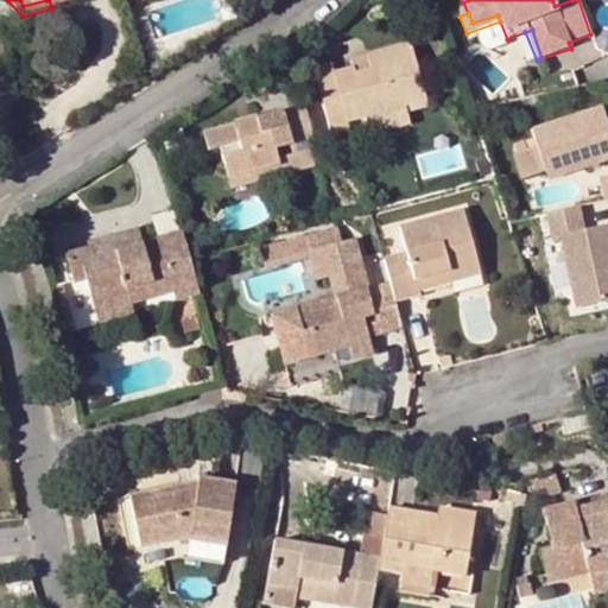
[(354,71),(353,67),(333,73),(330,64),(312,69),(331,133),(348,130),(347,125),(365,119),(403,107),(403,103),(424,96),(409,42),(365,55),(368,67),(354,71)]
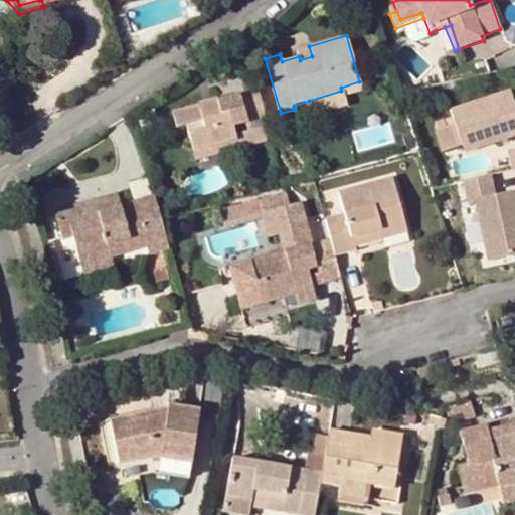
[(297,50),(299,56),(300,60),(312,56),(309,46),(297,50)]
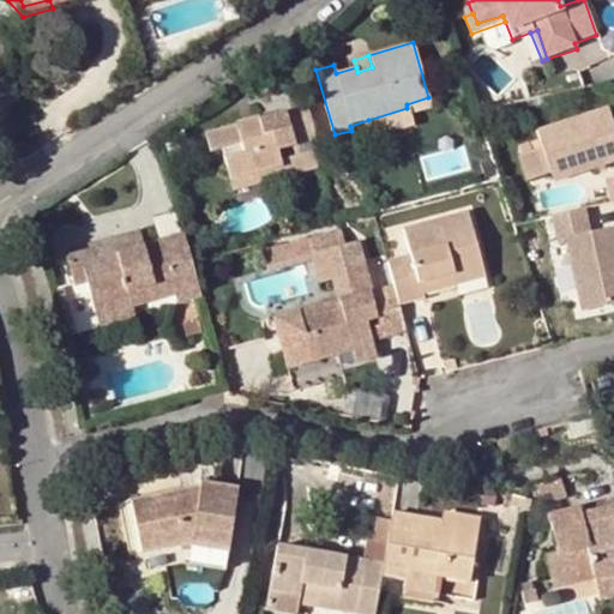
[(431,107),(428,97),(407,104),(407,108),(408,114),(431,107)]
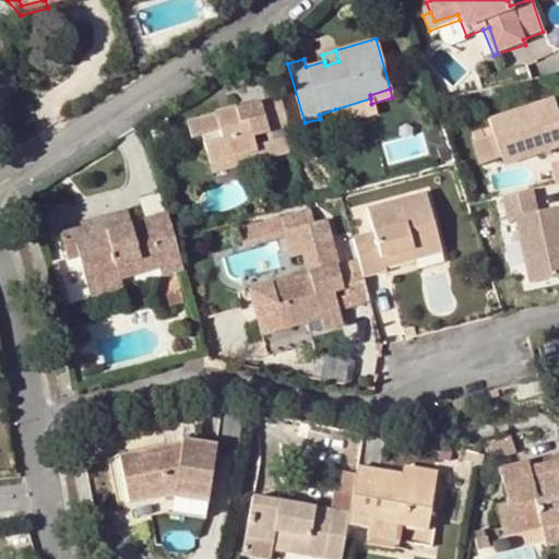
[(290,135),(278,95),(235,107),(236,116),(216,121),(214,114),(186,122),(190,139),(201,137),(210,166),(228,161),(230,170),(260,162),(253,135),(266,132),(269,141),(290,135)]
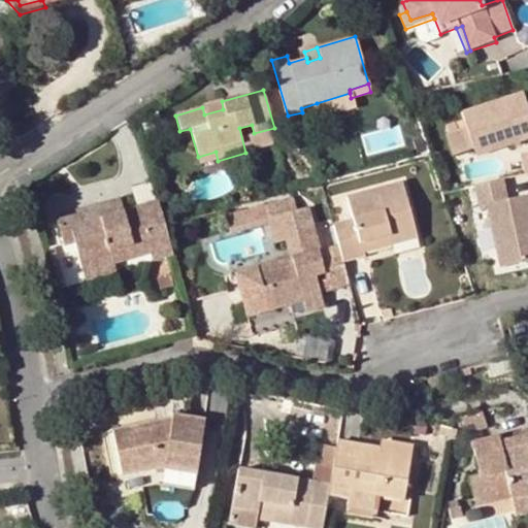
[(350,93),(317,103),(321,118),(354,108),(351,98),(350,93)]
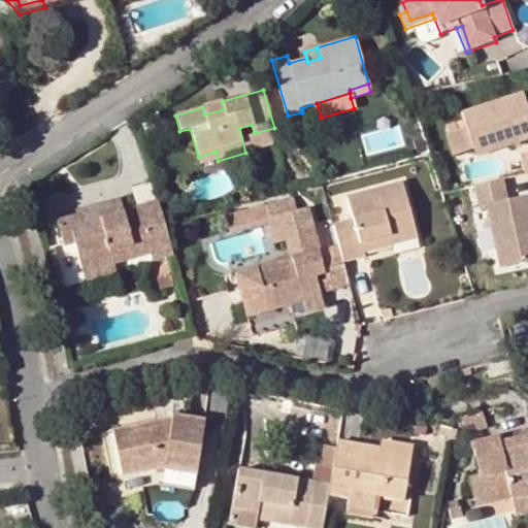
[(451,157),(473,150),(490,145),(500,151),(527,141),(527,111),(522,95),(462,113),(467,128),(444,134),(451,157)]
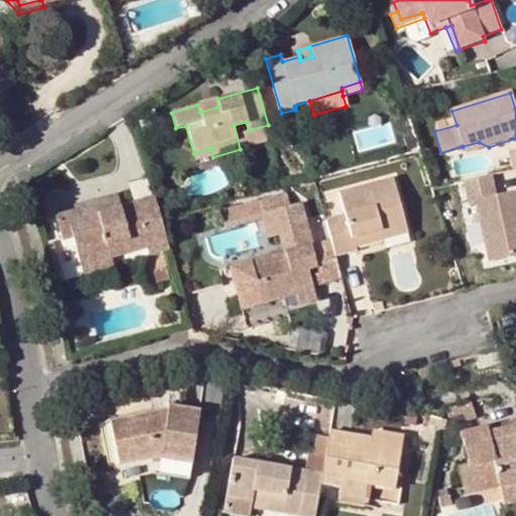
[(218,107),(217,99),(216,96),(198,102),(198,105),(200,112),(218,107)]
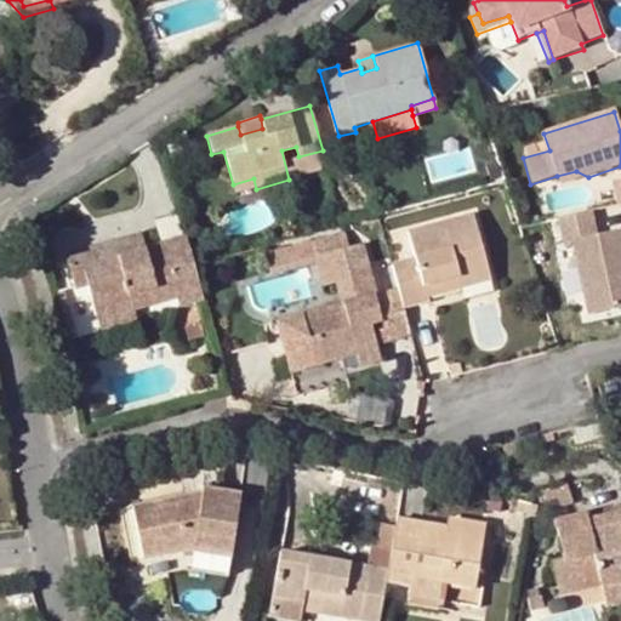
[(289,180),(328,169),(323,151),(298,157),(296,147),(281,151),(289,180)]
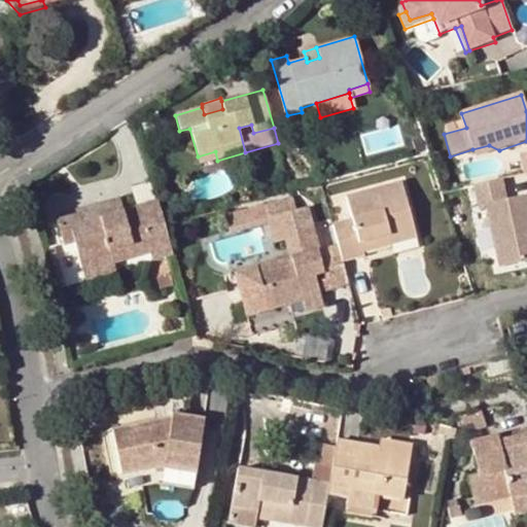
[(489,145),(472,149),(476,157),(499,150),(489,145)]
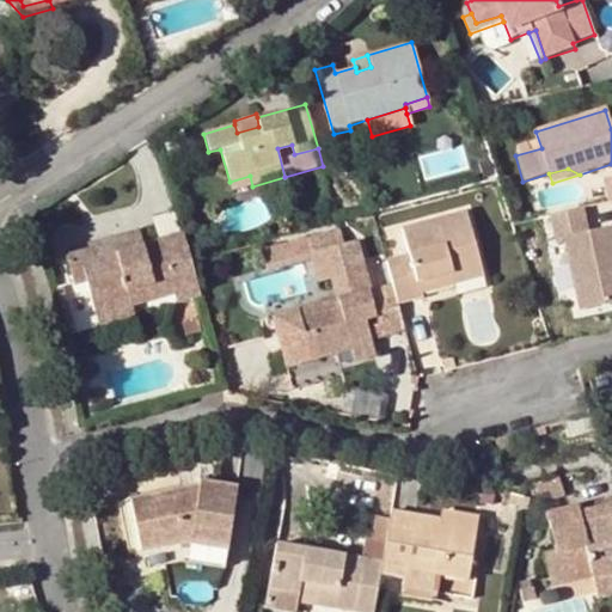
[(232,191),(252,187),(250,176),(230,182),(232,191)]
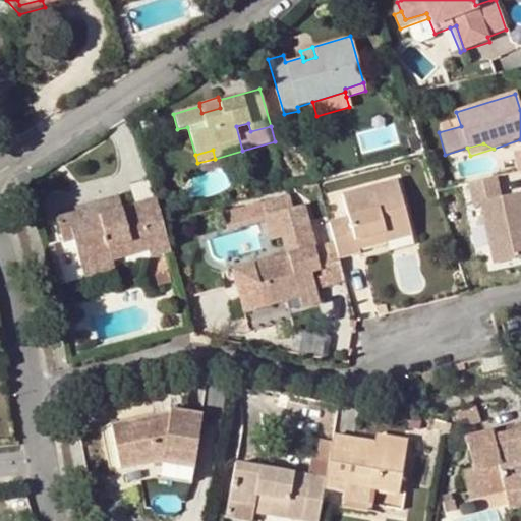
[(520,150),(512,153),(516,171),(520,170),(520,150)]
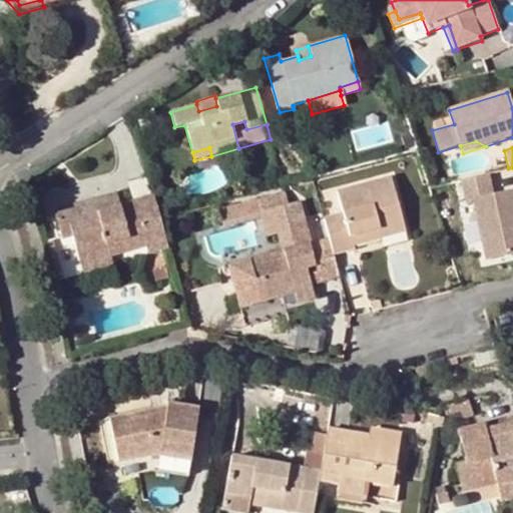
[(486,175),(459,181),(464,201),(471,200),(484,261),(512,254),(512,193),(512,191),(491,194),(486,175)]
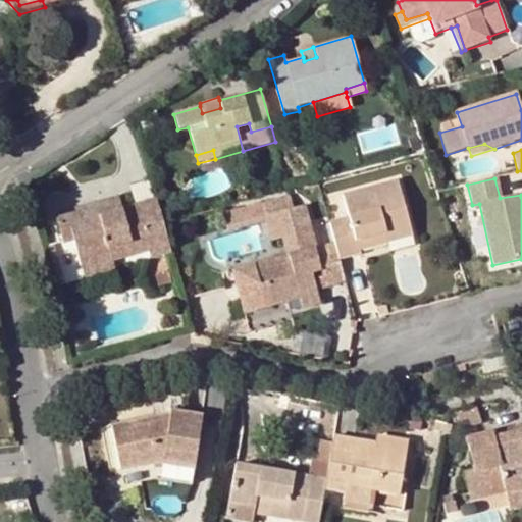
[(348,216),(327,221),(333,243),(338,260),(359,255),(358,250),(356,242),(384,235),(387,243),(411,237),(395,179),(343,195),(348,216)]
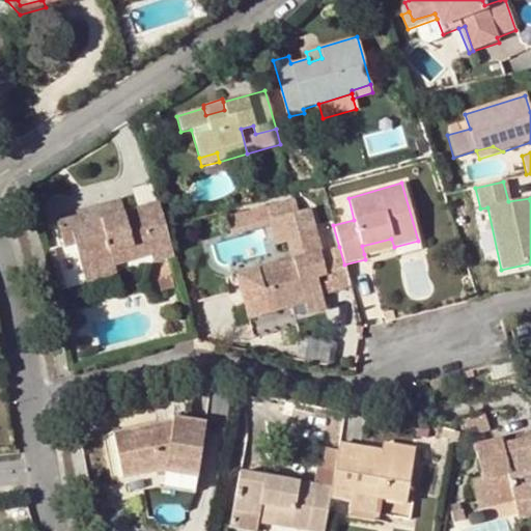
[(165,226),(159,201),(123,211),(119,198),(85,207),(88,221),(79,223),(77,215),(57,221),(63,248),(75,246),(82,272),(114,263),(114,266),(149,256),(151,263),(173,258),(165,226)]
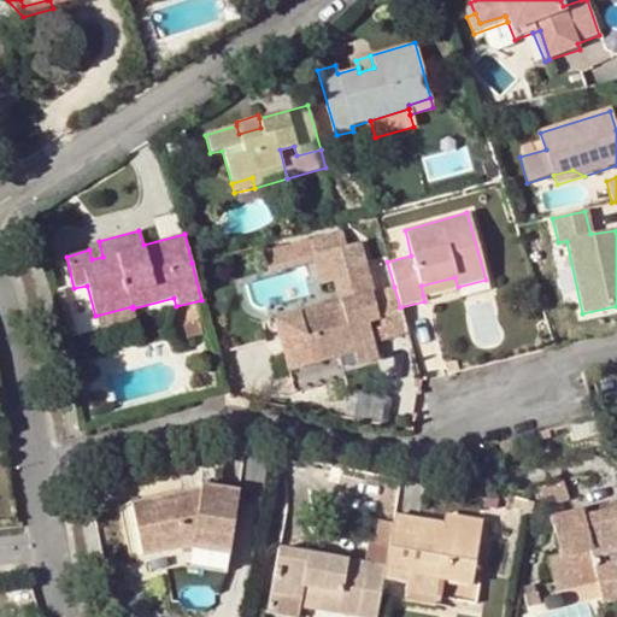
[(103,257),(99,241),(88,244),(89,250),(92,259),(103,257)]
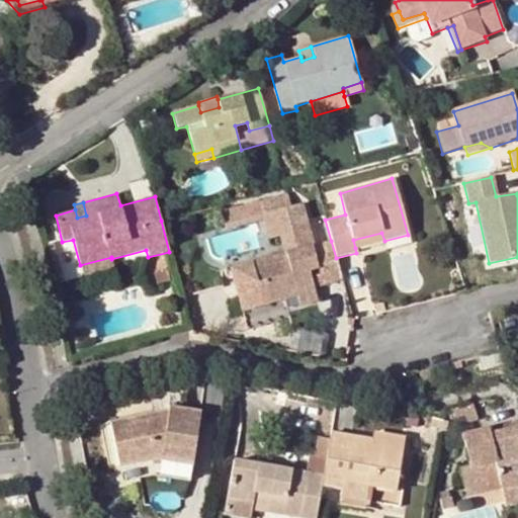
[(355,248),(384,241),(381,233),(353,240),(355,248)]
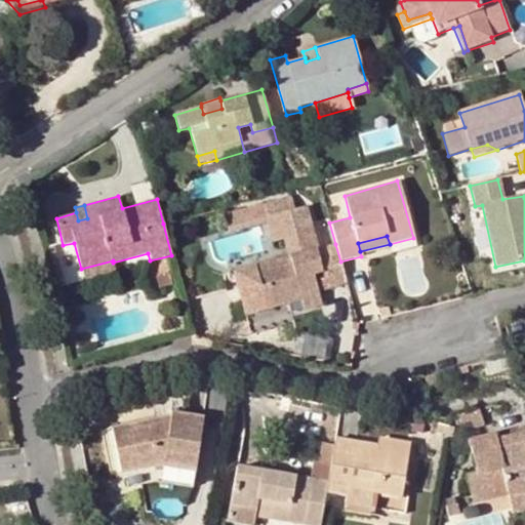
[(331,288),(347,284),(340,261),(335,244),(254,266),(267,308),(287,303),(289,311),(319,304),(317,291),(313,275),(326,272),(331,288)]
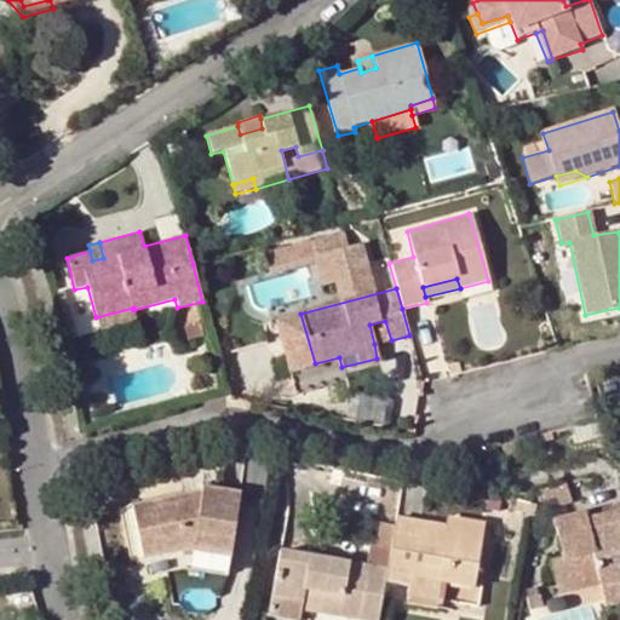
[(136,320),(133,310),(133,308),(96,317),(101,331),(136,320)]
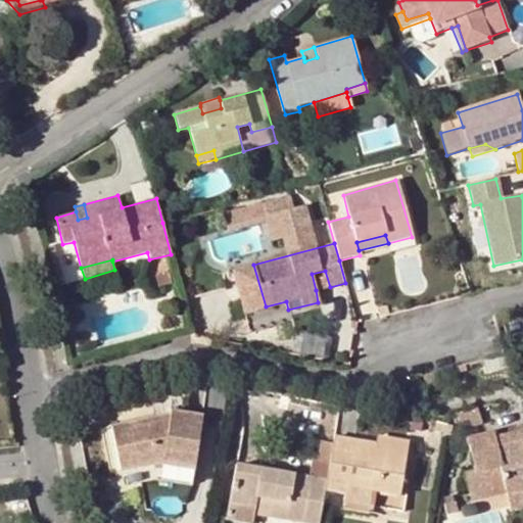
[(253,265),(232,271),(244,313),(266,306),(253,265)]
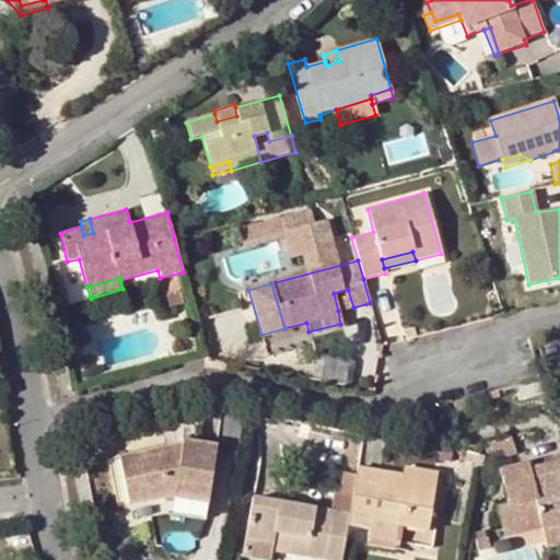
[(338,311),(353,307),(348,290),(334,293),(338,311)]
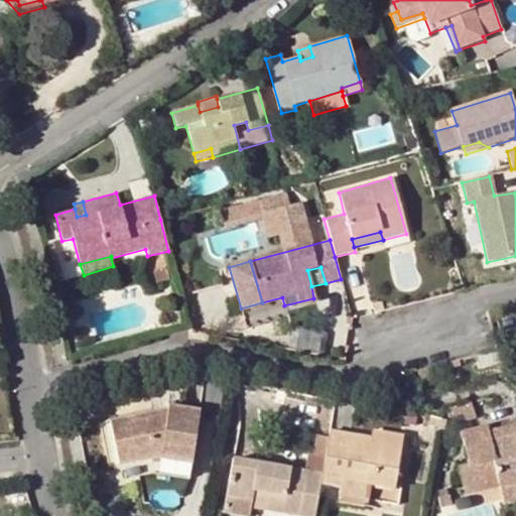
[(158,404),(100,414),(110,460),(155,454),(192,460),(202,405),(170,399),(169,406),(167,416),(160,415),(158,404)]
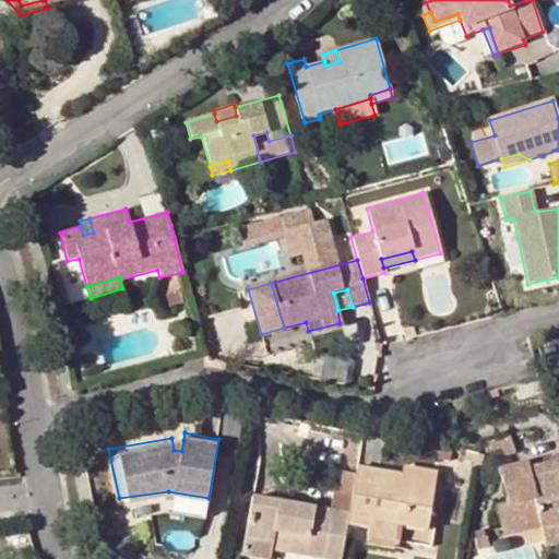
[(183,440),(171,438),(174,450),(181,451),(183,440)]
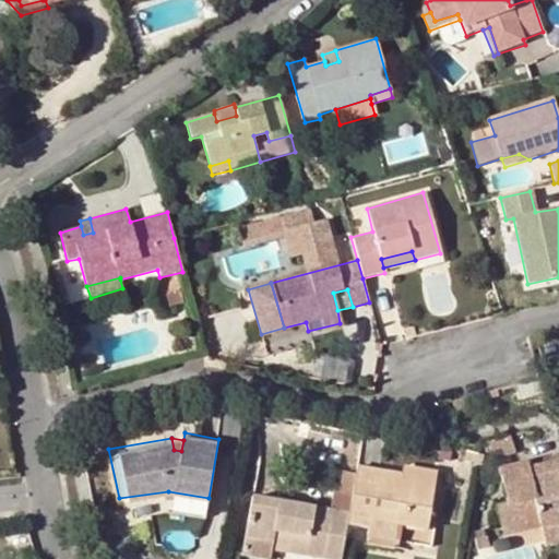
[(512,441),(486,452),(489,462),(516,452),(512,441)]
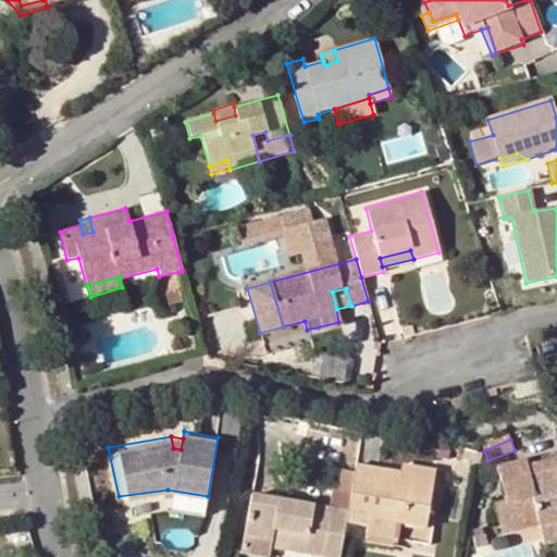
[(556,457),(556,453),(523,461),(525,467),(546,461),(548,466),(556,462),(556,457)]
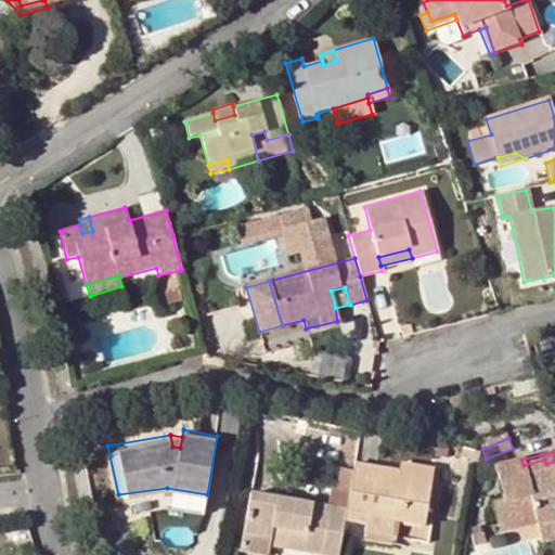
[(524,465),(521,460),(493,467),(502,501),(491,505),(500,532),(536,525),(537,529),(554,524),(554,461),(546,464),(544,460),(524,465)]
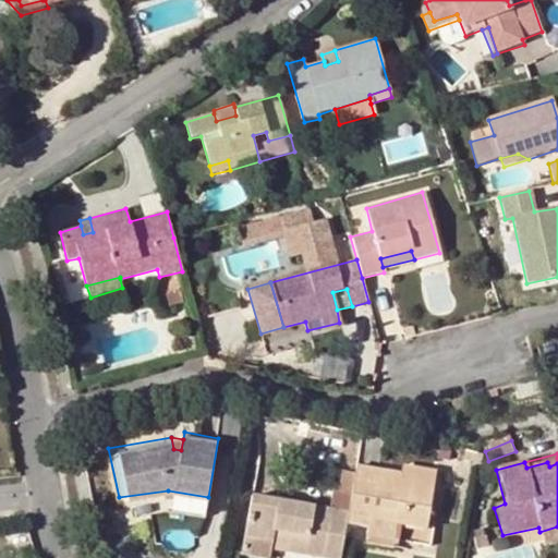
[(400,472),(356,464),(355,472),(352,492),(349,511),(347,524),(367,528),(368,520),(395,525),(425,530),(433,470),(414,468),(413,476),(399,475),(400,472)]
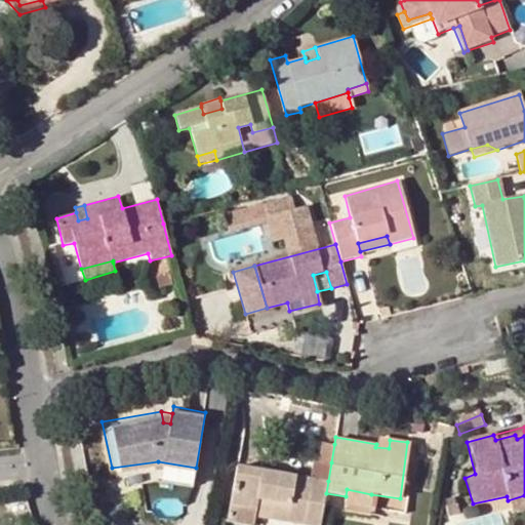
[(377,438),(376,444),(375,447),(389,448),(390,440),(377,438)]
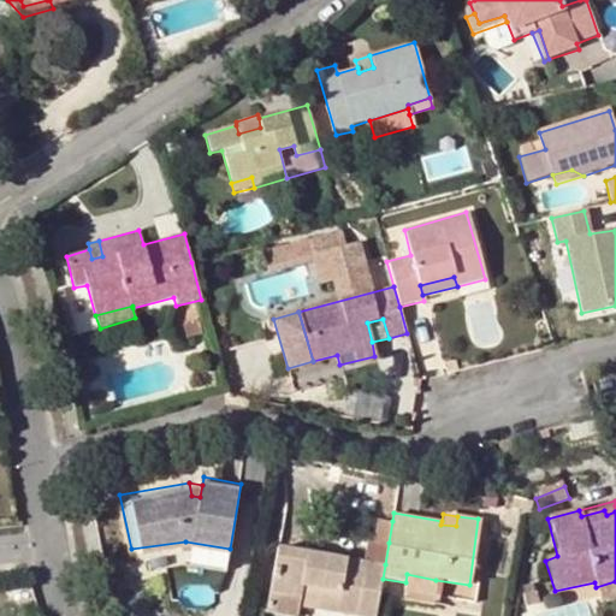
[(336,614),(347,615),(377,615),(383,579),(385,564),(389,543),(392,521),(377,520),(373,540),(366,539),(363,561),(278,548),(270,596),(295,599),(319,604),(337,606),(336,614)]
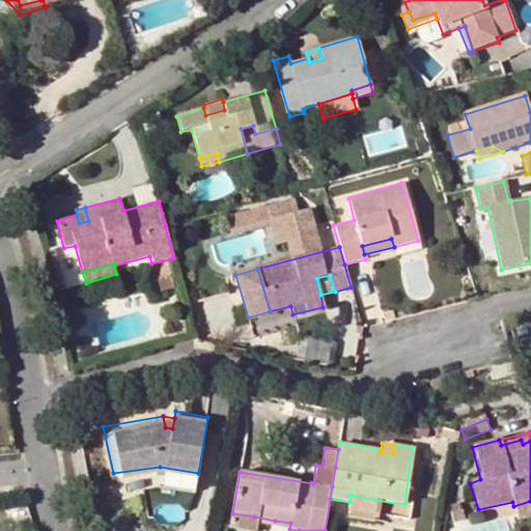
[(160,467),(113,473),(116,482),(164,477),(196,482),(198,473),(160,467)]
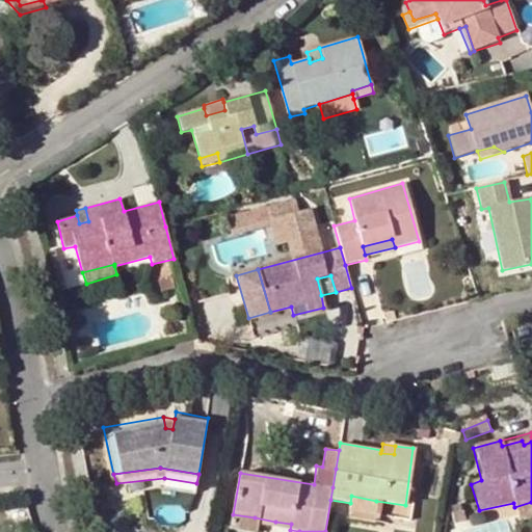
[(351,496),(350,503),(349,510),(373,514),(376,501),(351,496)]
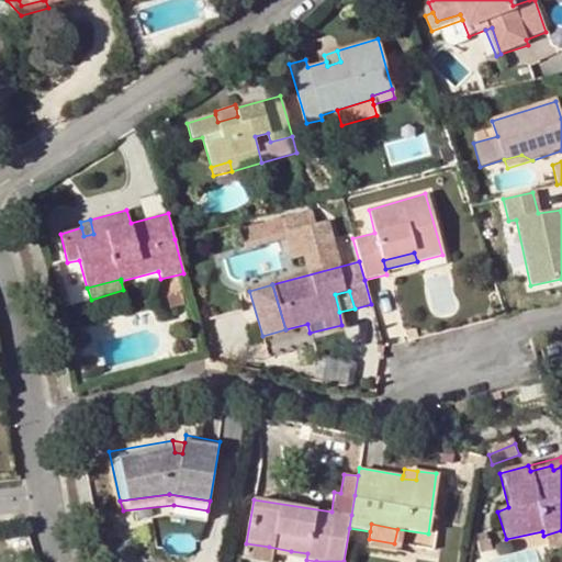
[(561,530),(543,536),(548,550),(561,547),(561,530)]
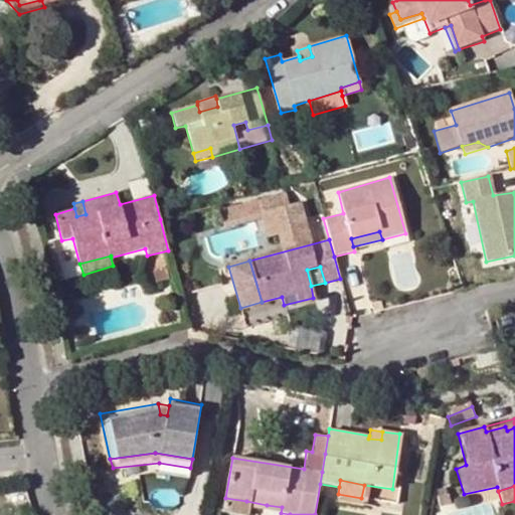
[(244,514),(246,501),(225,498),(223,511),(244,514)]
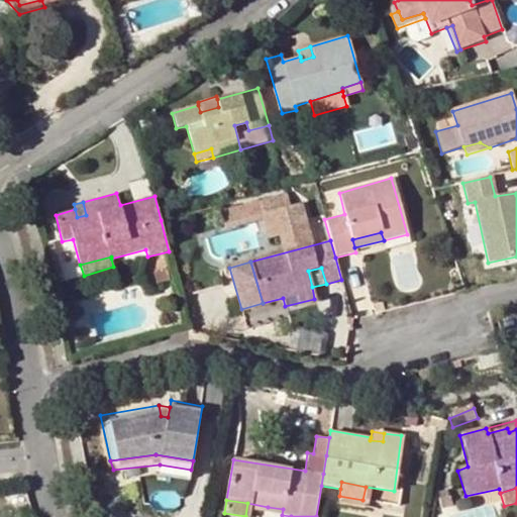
[(267,513),(282,515),(283,509),(268,507),(267,513)]
